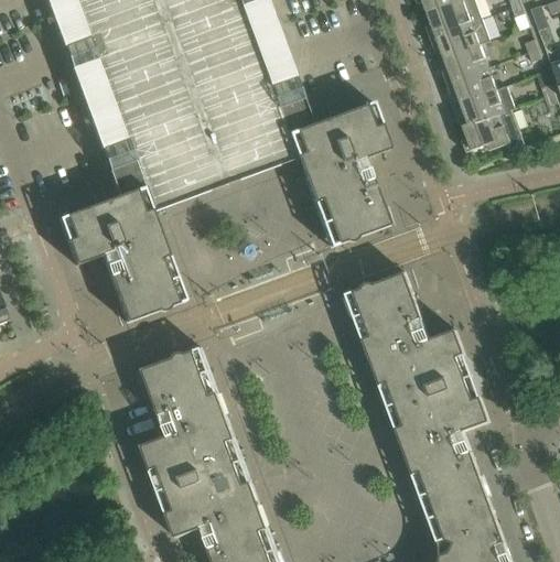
[(42,0),(108,179),(115,196),(55,218),(72,265),(98,256),(122,322),(153,311),(154,312),(157,312),(158,312),(160,312),(161,312),(162,311),(163,310),(164,309),(165,307),(165,306),(179,302),(182,300),(149,212),(154,209),(281,162),(293,158),(326,247),(330,246),(342,241),(343,241),(344,242),(346,242),(348,242),(350,241),(351,240),(352,239),(353,238),(354,237),(385,225),(361,159),(386,149),(369,101),(309,123),(304,112),(262,0),(42,0)]
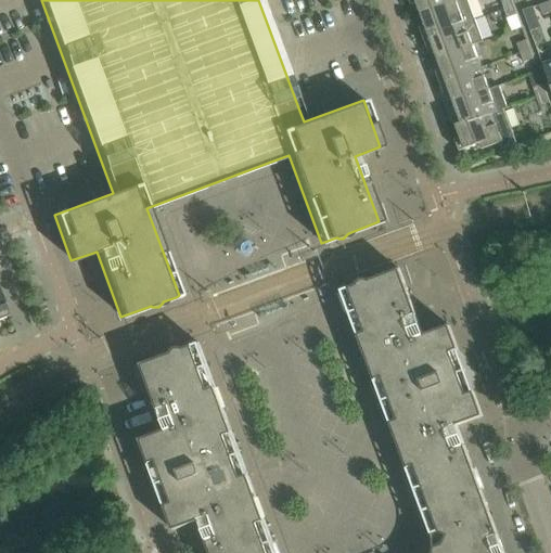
[(407,0),(408,4),(413,2),(418,13),(453,0),(407,0)]
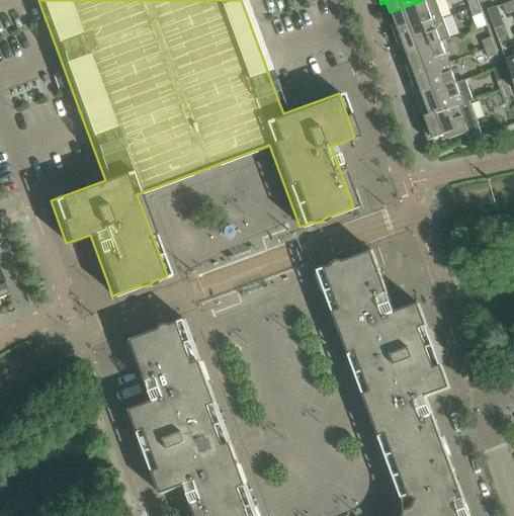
[(440,17),(433,0),(423,0),(390,12),(394,23),(389,25),(393,34),(440,17)]
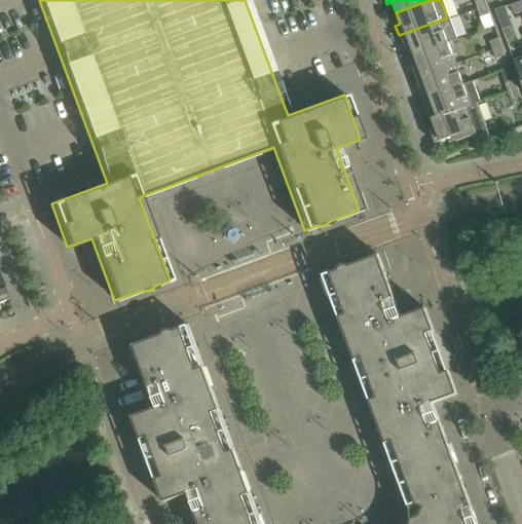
[(511,13),(519,10),(516,1),(507,4),(511,13)]
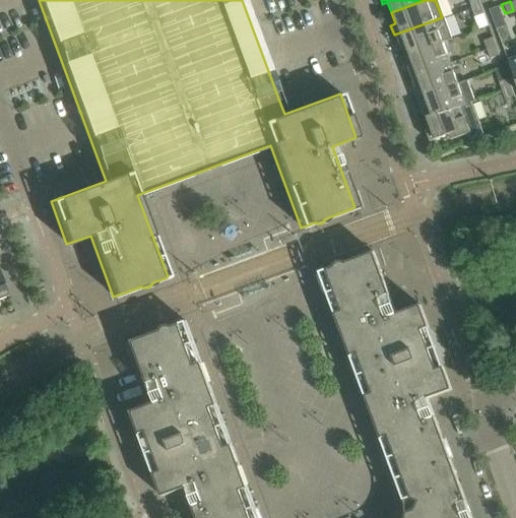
[(468,7),(471,16),(481,12),(477,4),(468,7)]
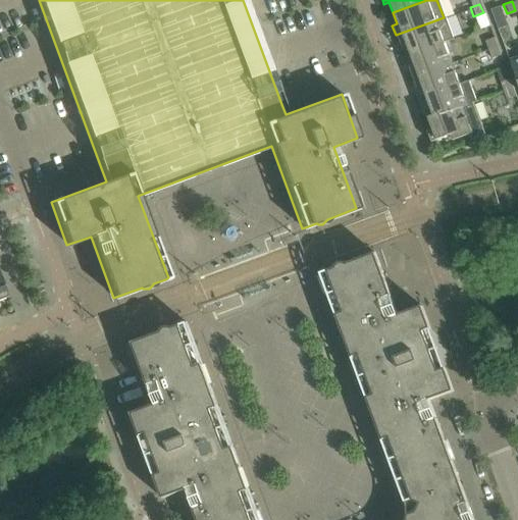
[(404,43),(408,54),(442,42),(451,38),(444,17),(396,35),(399,45),(404,43)]
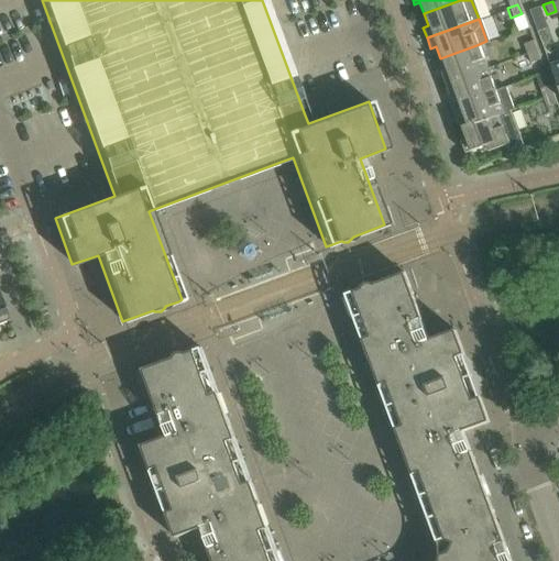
[(534,48),(530,40),(521,43),(524,53),(534,48)]
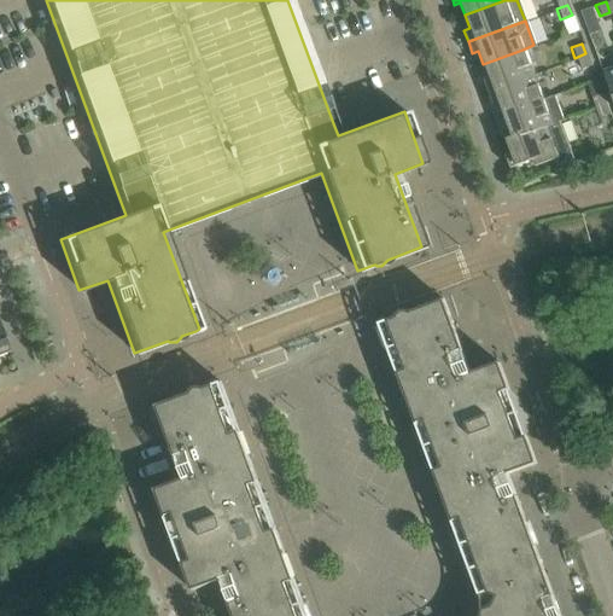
[(482,79),(486,91),(531,74),(523,50),(483,64),(488,76),(482,79)]
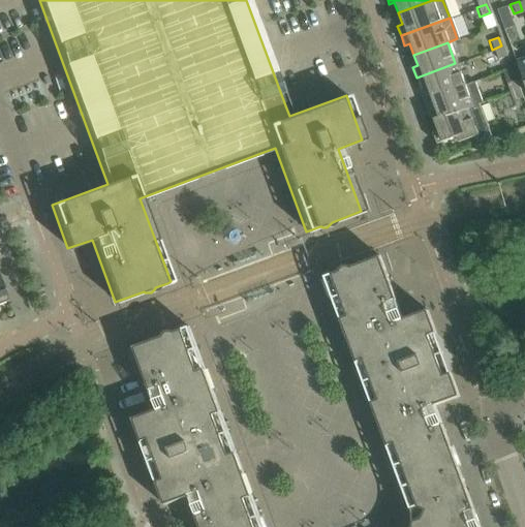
[(492,50),(495,58),(505,55),(501,45),(492,50)]
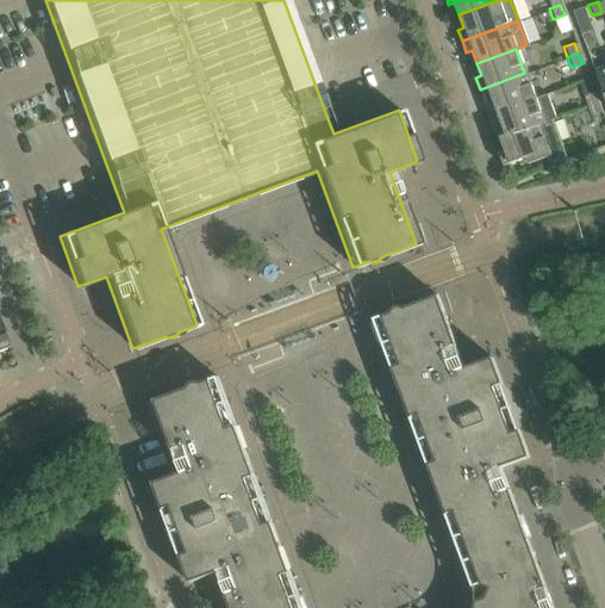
[(604,64),(592,69),(602,95),(604,105),(604,64)]
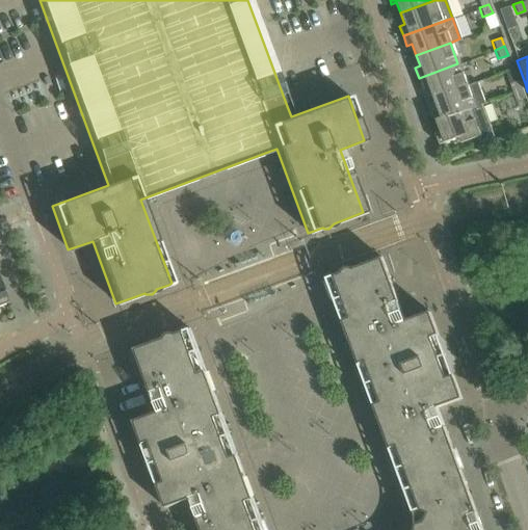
[(427,86),(431,97),(466,84),(457,63),(419,78),(422,88),(427,86)]
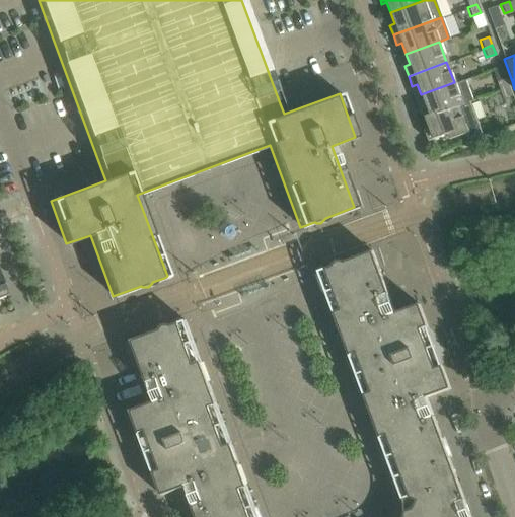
[(507,86),(504,77),(495,81),(498,89),(507,86)]
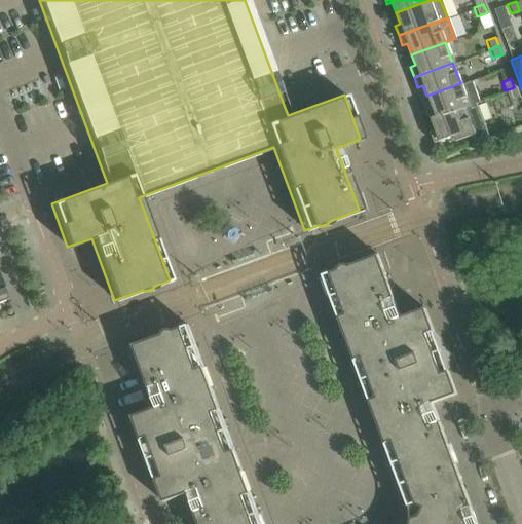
[(425,108),(430,118),(478,101),(470,80),(460,83),(426,96),(431,107),(425,108)]
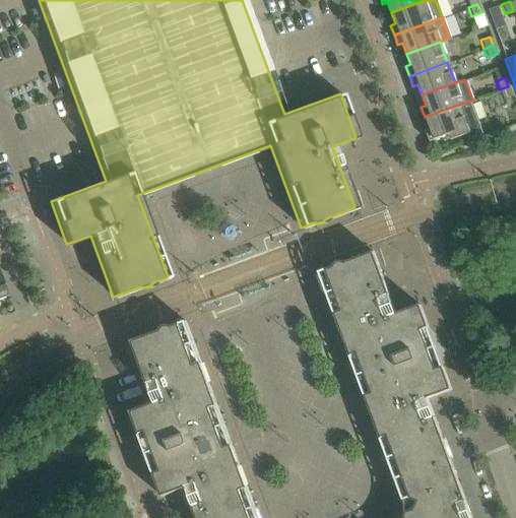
[(499,89),(502,99),(512,94),(508,86),(499,89)]
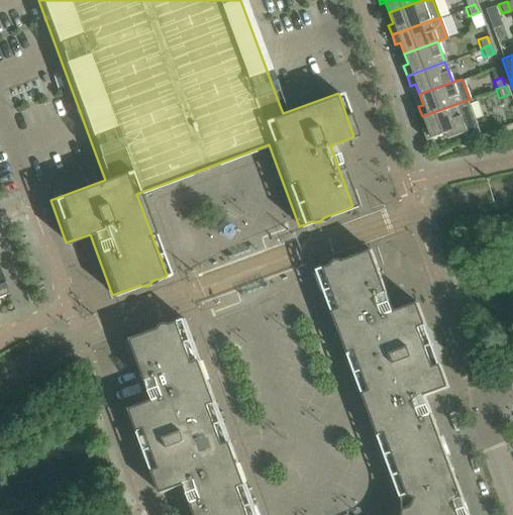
[(470,100),(470,99),(422,116),(426,127),(421,129),(425,140),(443,133),(445,138),(462,132),(464,138),(479,132),(467,101),(470,100)]
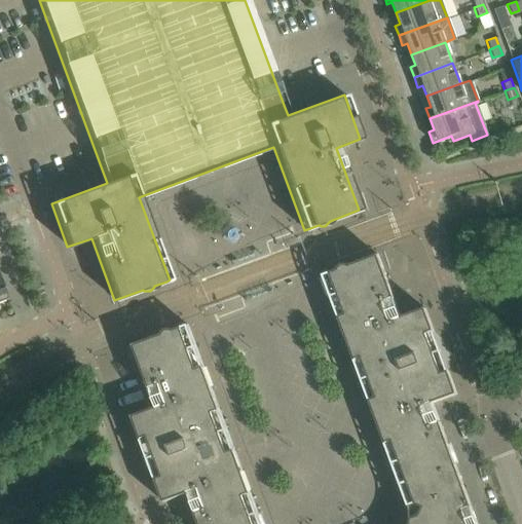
[(335,268),(335,269),(324,273),(321,274),(406,507),(407,509),(408,512),(408,515),(408,518),(408,521),(407,523),(475,523),(431,402),(454,394),(422,307),(399,316),(375,254),(346,265),(345,264),(343,264),(342,264),(340,264),(339,265),(337,265),(336,267),(335,268)]
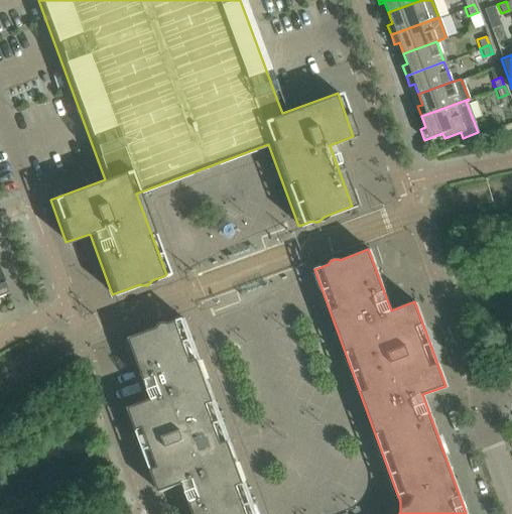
[(254,513),(182,318),(179,319),(168,324),(166,323),(165,323),(163,323),(162,323),(160,324),(159,324),(158,325),(157,327),(156,328),(128,338),(150,399),(127,408),(158,492),(181,483),(193,513),(254,513)]
